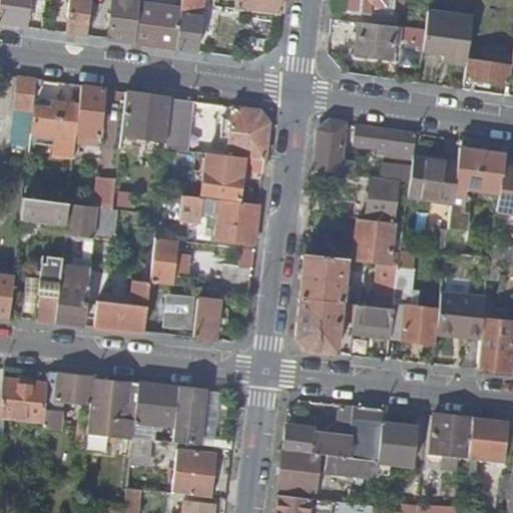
[(0,0),(0,23),(25,27),(27,0),(0,0)]
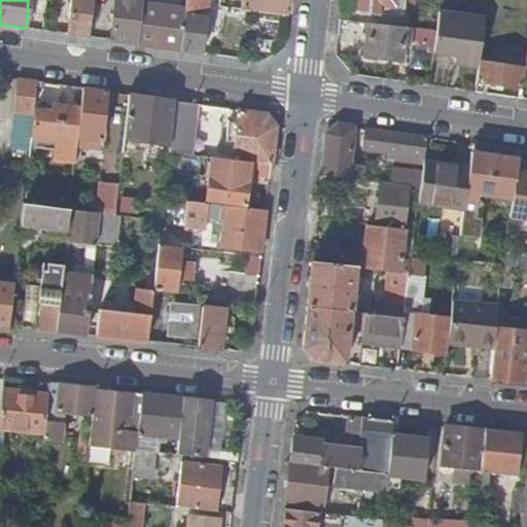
[(70,0),(66,34),(90,37),(93,0),(70,0)]
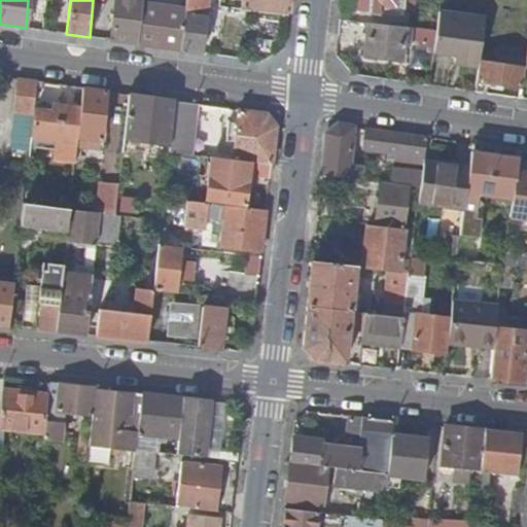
[(115,0),(111,40),(135,43),(139,3),(139,0),(115,0)]
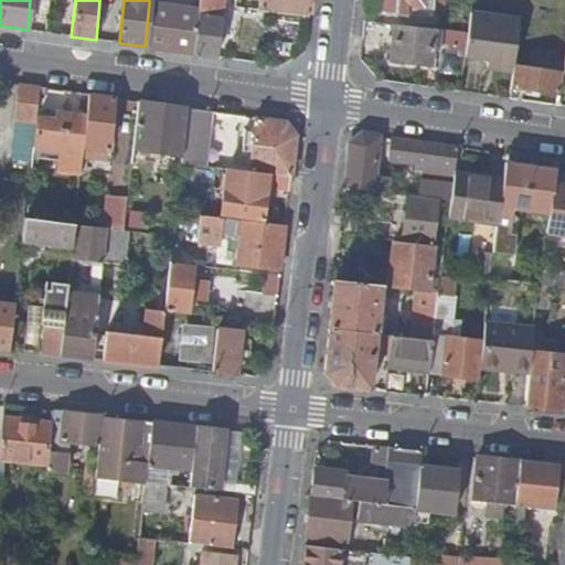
[(170,0),(170,7),(149,3),(145,46),(193,53),(199,10),(185,8),(185,0),(170,0)]
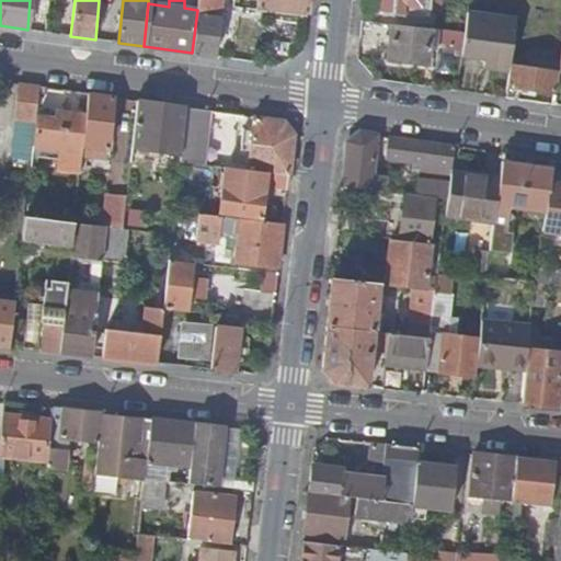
[(258,0),(258,10),(308,15),(309,0),(258,0)]
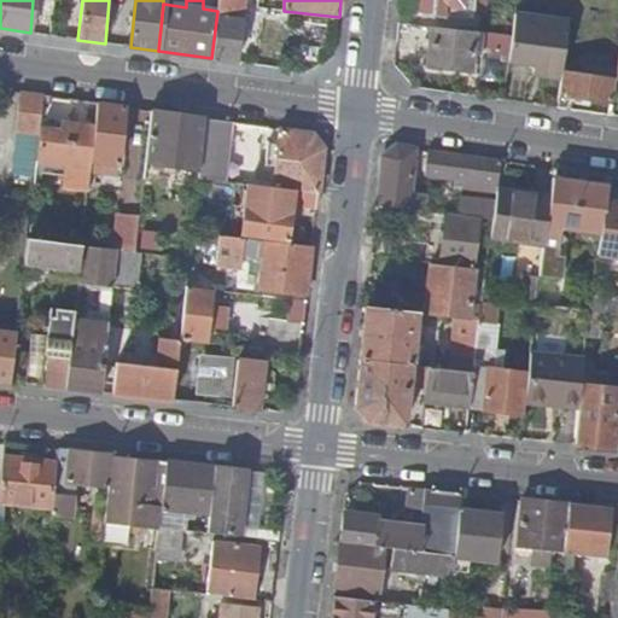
[(464,15),(465,0),(420,0),(419,13),(445,17),(445,12),(464,15)]
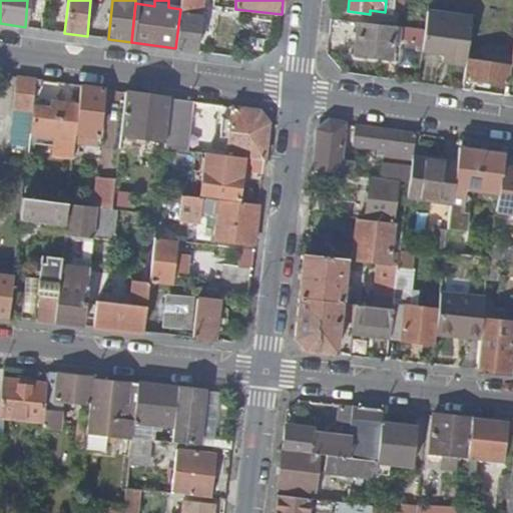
[(180,9),(175,48),(195,51),(201,5),(181,3),(180,9)]
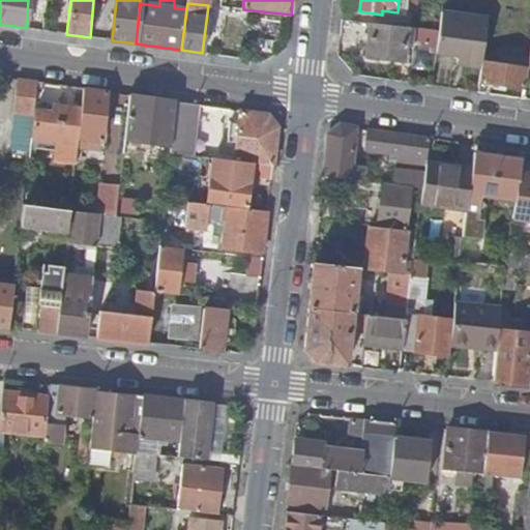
[(403,62),(406,27),(371,23),(366,57),(403,62)]
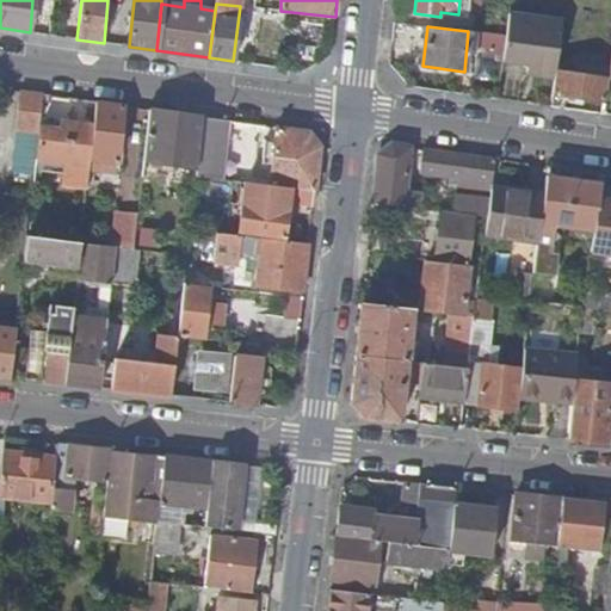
[(561,37),(507,29),(501,69),(528,74),(528,79),(532,80),(532,84),(554,87),(556,71),(561,37)]
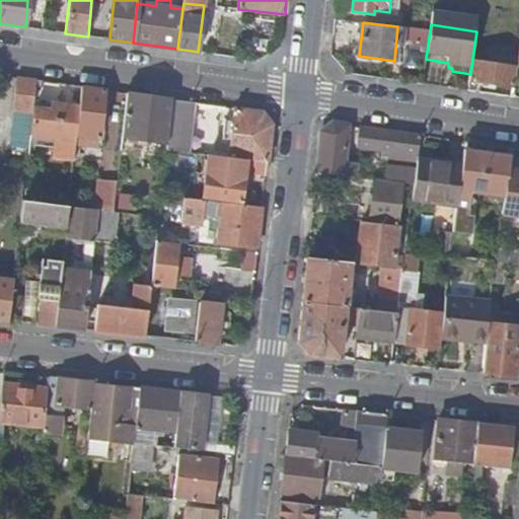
[(517,66),(472,60),(470,74),(469,80),(514,86),(516,68),(517,66)]
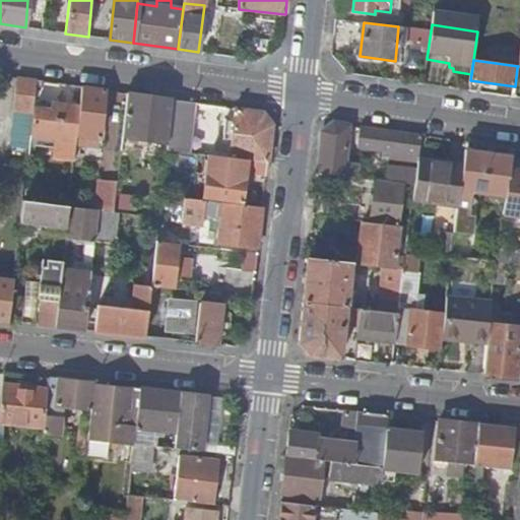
[(14,112),(34,114),(35,106),(38,81),(17,78),(14,112)]
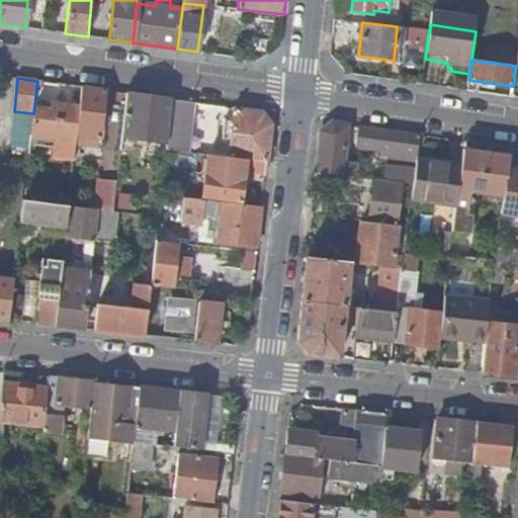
[(80,106),(77,135),(99,138),(104,90),(82,87),(80,106)]
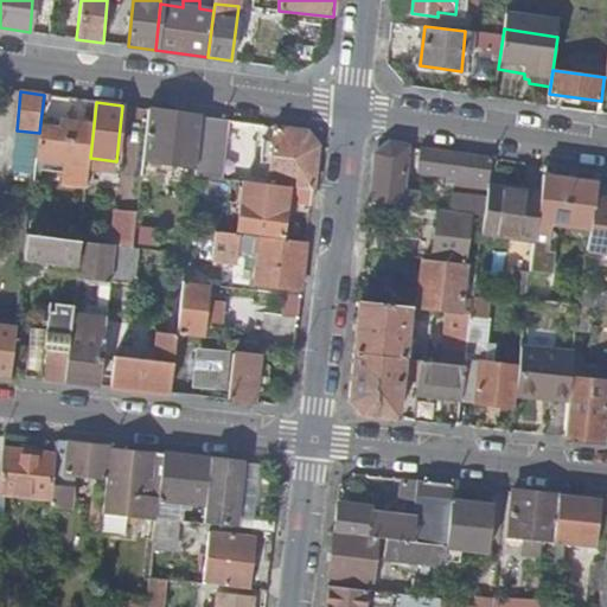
[(149,109),(144,161),(197,167),(203,117),(149,109)]
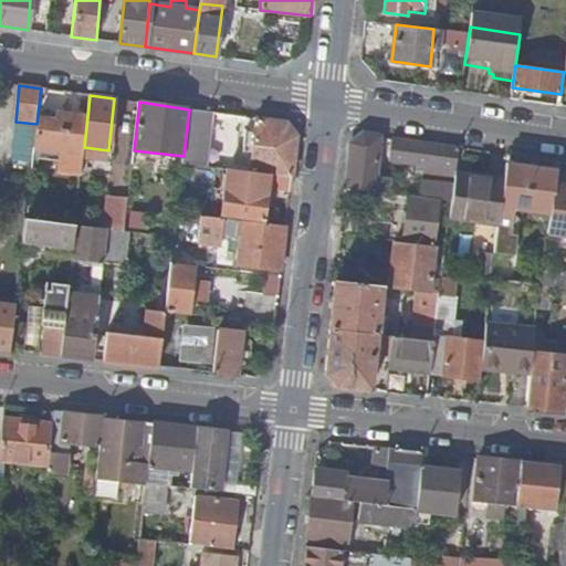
[(184,156),(182,164),(198,166),(205,112),(189,109),(184,156)]
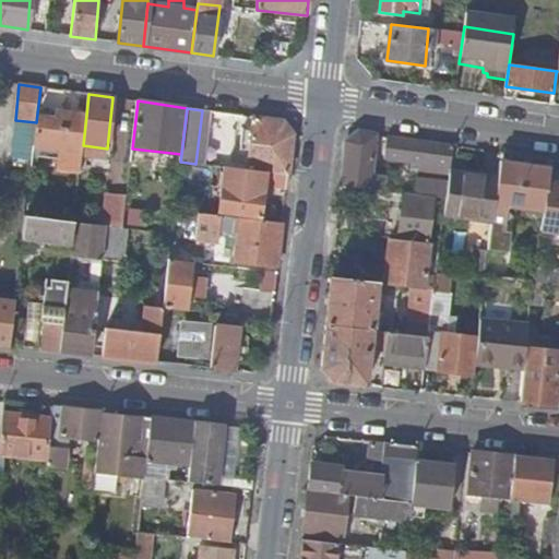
[(34,142),(83,149),(83,145),(86,115),(68,113),(68,118),(52,116),(37,114),(36,122),(34,142)]
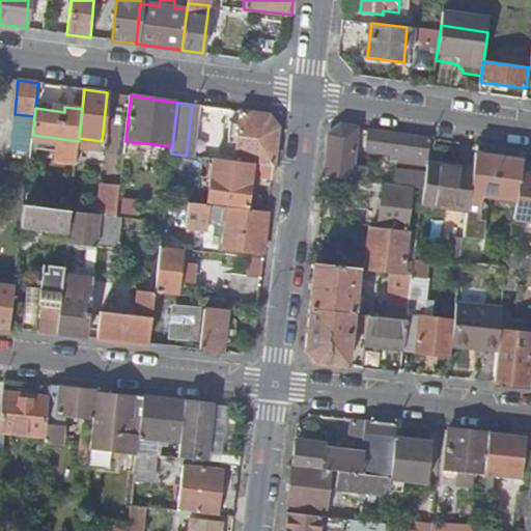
[(235,162),(275,166),(279,128),(269,115),(241,112),(235,162)]
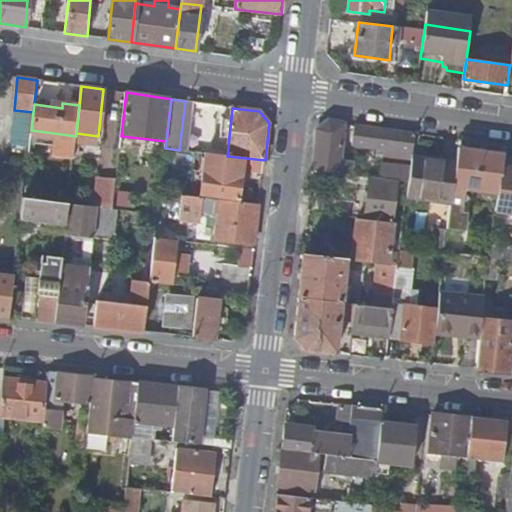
[(29,147),(31,130),(33,112),(14,110),(10,145),(29,147)]
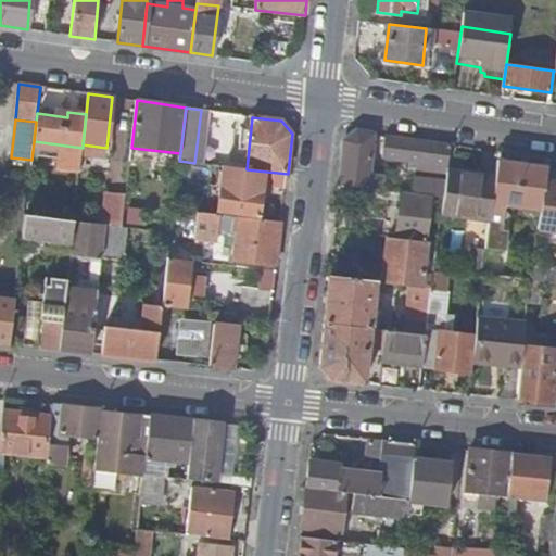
[(345,142),(340,186),(368,189),(375,135),(358,133),(345,142)]
